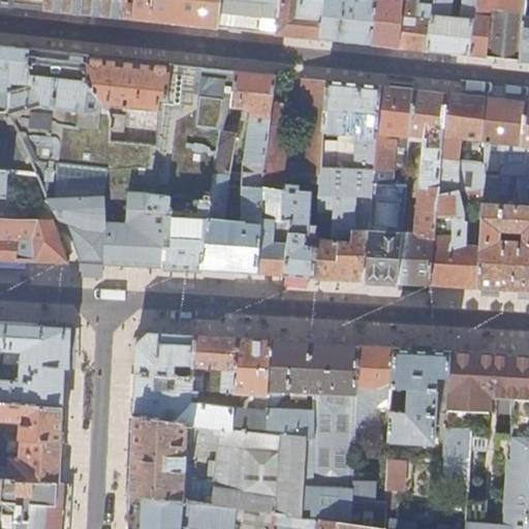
[(45,0),(45,8),(86,12),(130,18),(131,0),(45,0)]
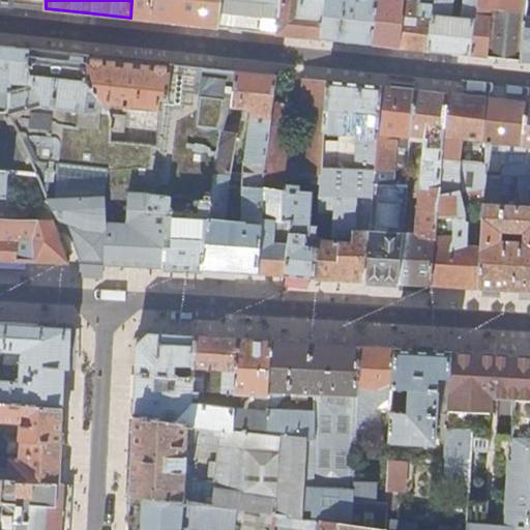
[(131,0),(130,18),(217,27),(219,0),(131,0)]
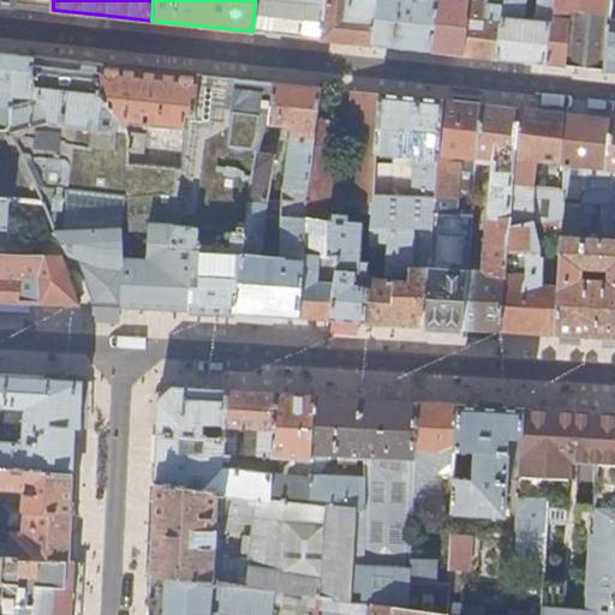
[(255,0),(252,31),(294,35),(321,37),(324,0),(255,0)]
